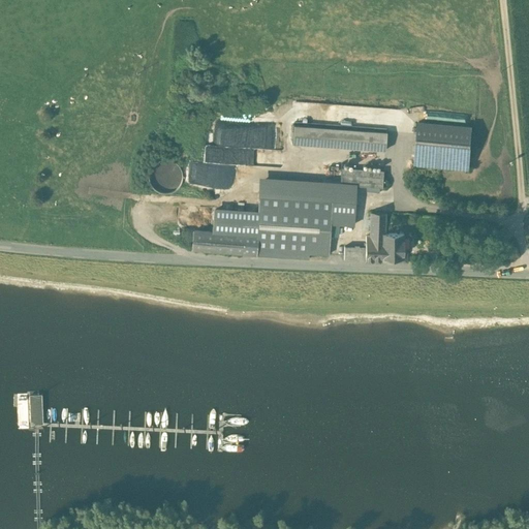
[(296,100),(296,123),(324,124),(324,100),(296,100)]
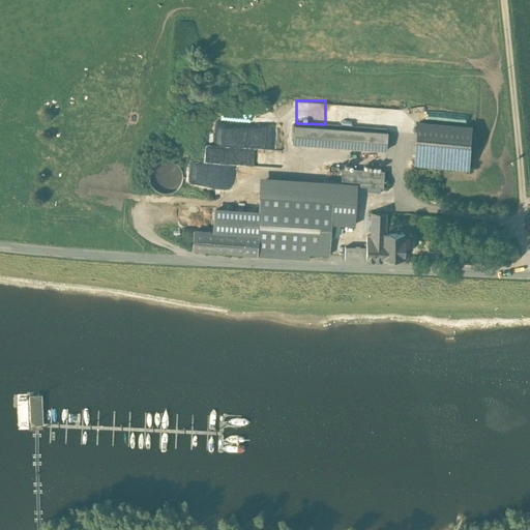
[(268,160),(281,163),(283,150),(260,147),(262,136),(245,133),(242,118),(236,118),(229,119),(232,133),(223,135),(222,144),(228,145),(214,149),(216,143),(210,142),(211,146),(209,147),(208,158),(226,162),(234,159),(233,155),(240,153),(240,156),(244,147),(244,146),(247,157),(249,151),(257,155),(260,154),(261,158),(266,160),(268,160)]
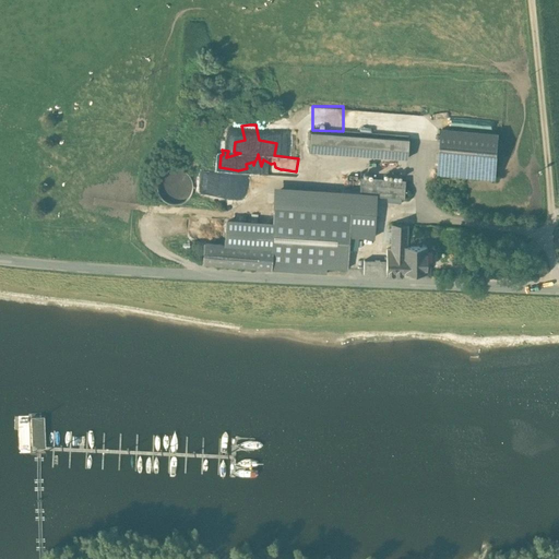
[(498,132),(442,128),(439,173),(495,177),(498,132)]
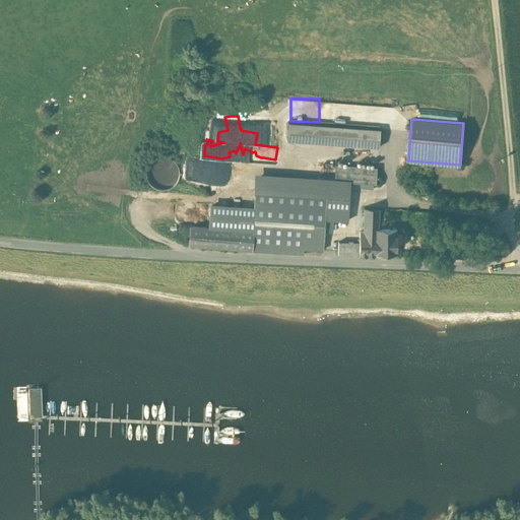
[(380,131),(288,123),(287,140),(378,148),(380,131)]
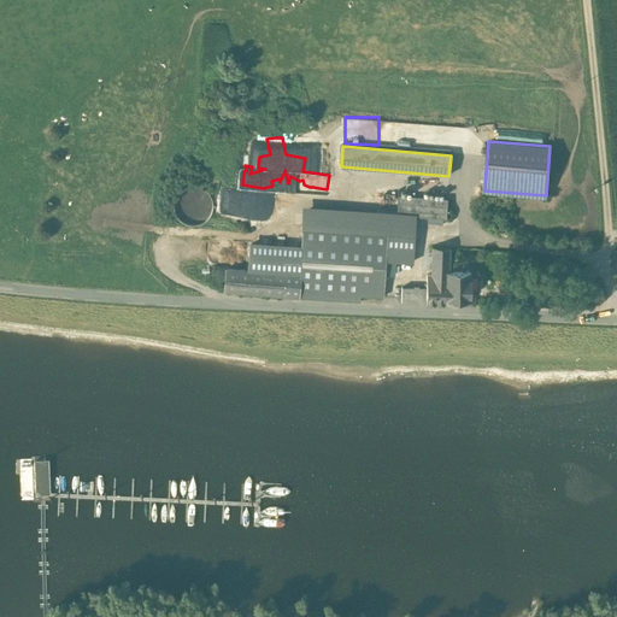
[(211,212),(212,204),(211,197),(206,191),(200,186),(193,184),(184,186),(178,191),(175,197),(172,205),(175,212),(178,218),(186,223),(193,224),(200,223),(207,218),(211,212)]
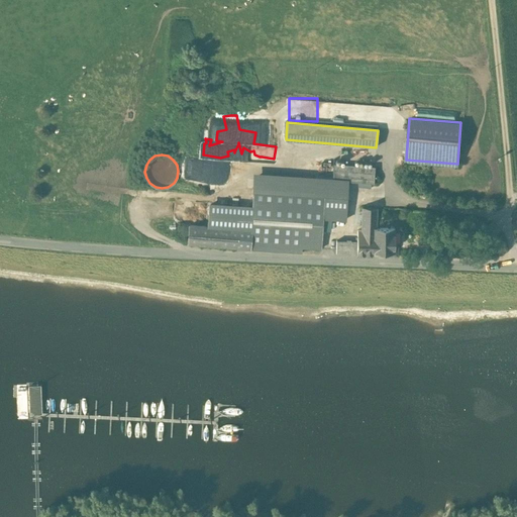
[(375,167),(333,164),(332,177),(332,179),(347,180),(374,182),(375,167)]
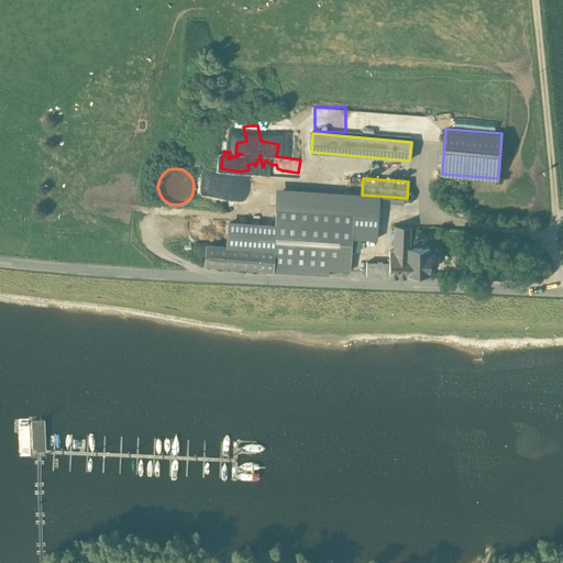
[(378,196),(362,195),(362,192),(277,187),(276,206),(353,210),(351,235),(376,238),(378,196)]
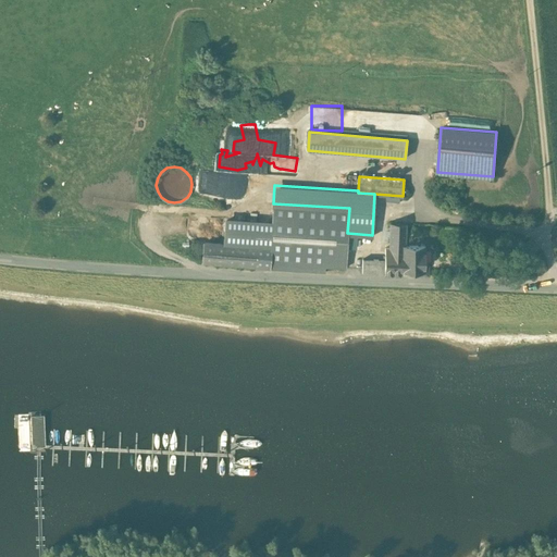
[(349,208),(273,203),(270,246),(269,261),(269,264),(269,267),(324,270),(324,264),(345,265),(347,233),(349,208)]
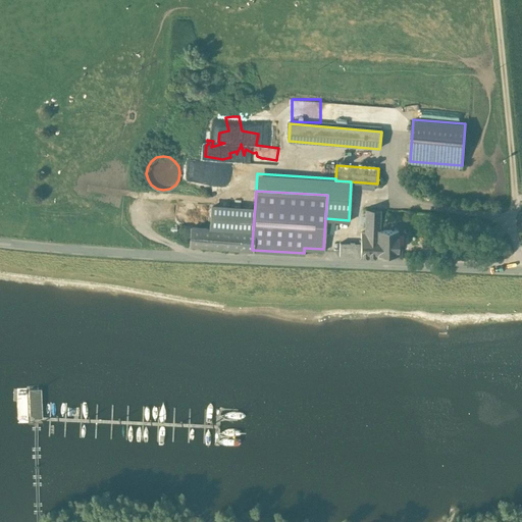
[(380,209),(365,208),(365,231),(377,231),(377,227),(379,227),(380,209)]
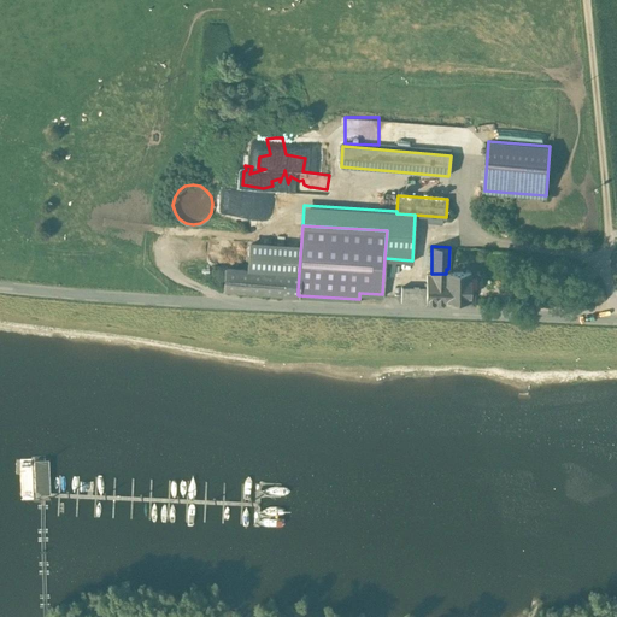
[(292,264),(246,260),(246,269),(291,272),(292,264)]
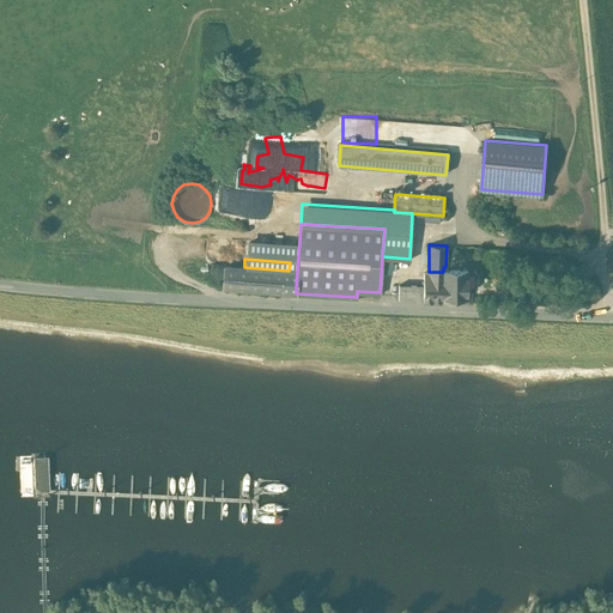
[(244,267),(224,265),(223,285),(296,291),(296,287),(297,271),(289,271),(244,267)]
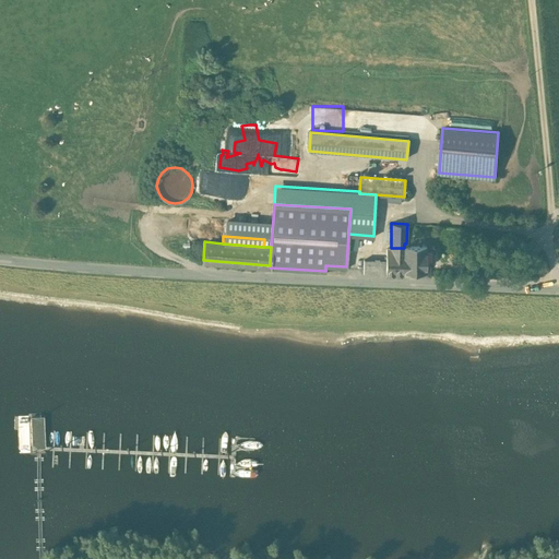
[(406,244),(404,244),(404,248),(403,270),(416,271),(419,274),(425,274),(429,270),(429,264),(426,261),(426,245),(406,244)]
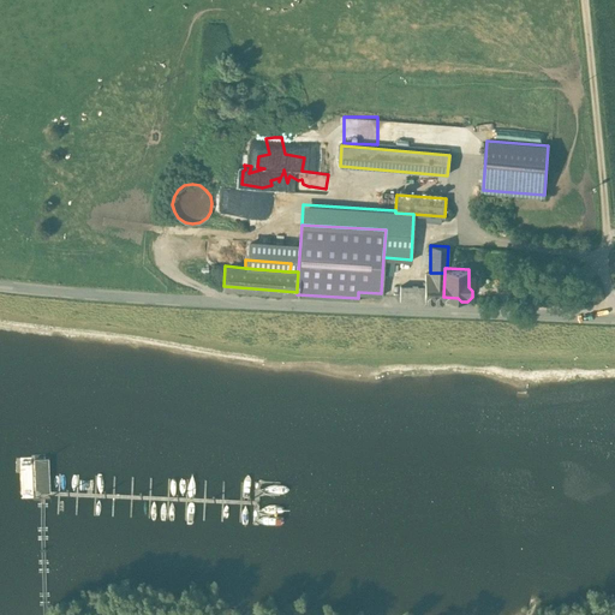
[(430,273),(425,273),(425,285),(424,300),(443,302),(443,297),(445,273),(430,273)]
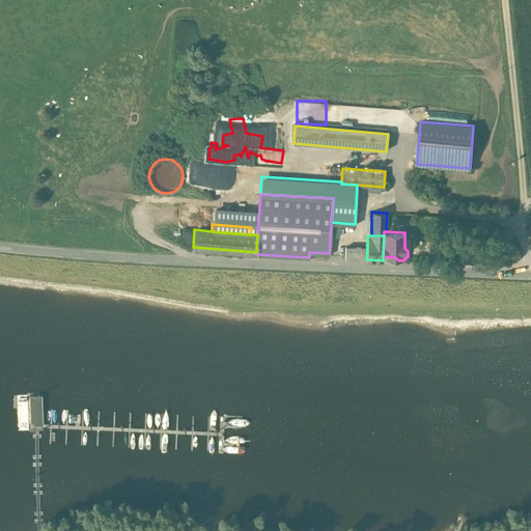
[(367,246),(345,245),(345,258),(366,259),(367,246)]
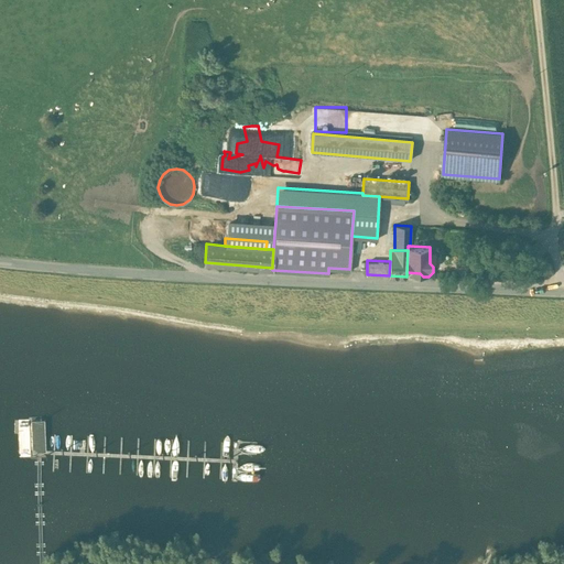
[(44,423),(30,423),(29,453),(43,453),(44,423)]
